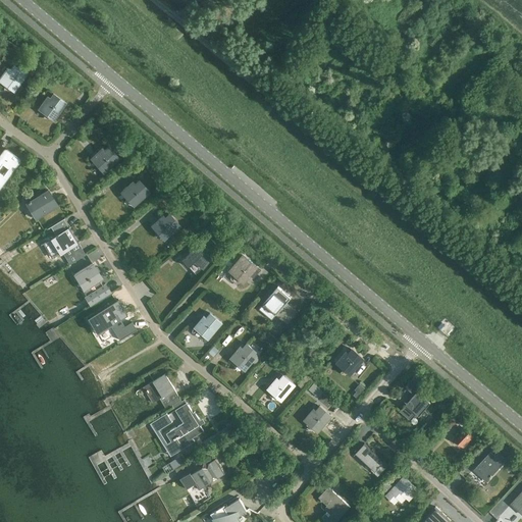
[(9,69),(6,68),(0,76),(0,82),(12,91),(29,69),(20,62),(16,67),(12,65),(9,69)]
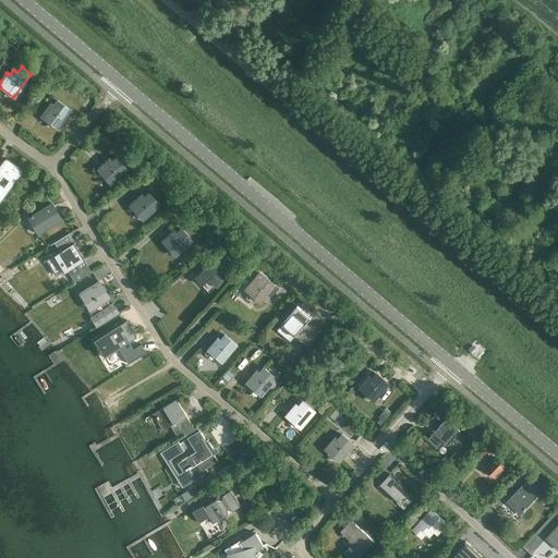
[(49,72),(44,80),(52,85),(58,77),(49,72)]
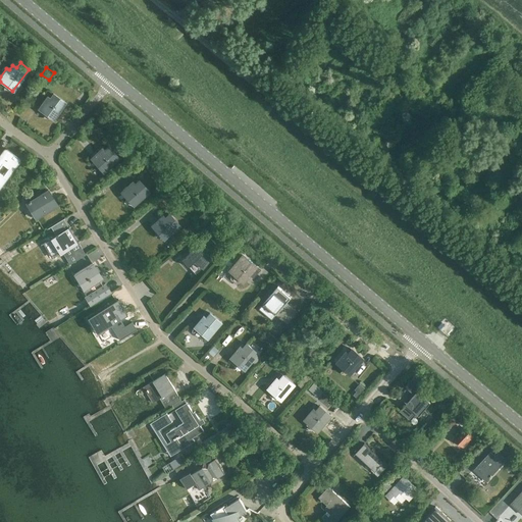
[(49,98),(46,96),(38,109),(52,120),(65,103),(52,94),(49,98)]
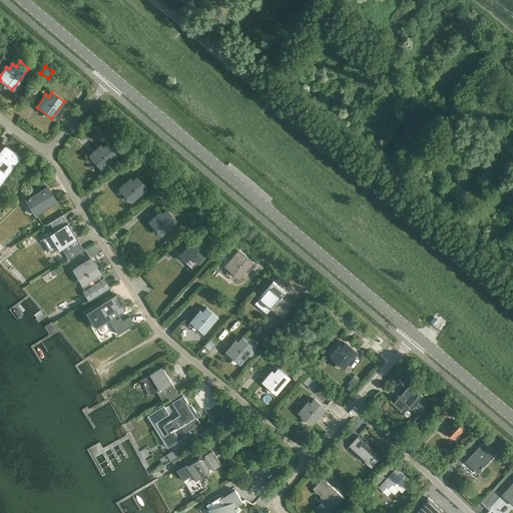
[(106,144),(101,147),(99,145),(88,155),(100,169),(115,155),(106,144)]
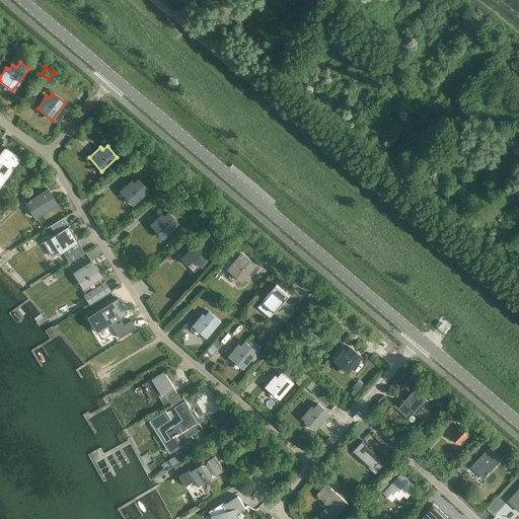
[(4,148),(3,149),(0,152),(0,187),(19,160),(19,159),(19,157),(18,156),(7,148),(5,147),(4,148)]
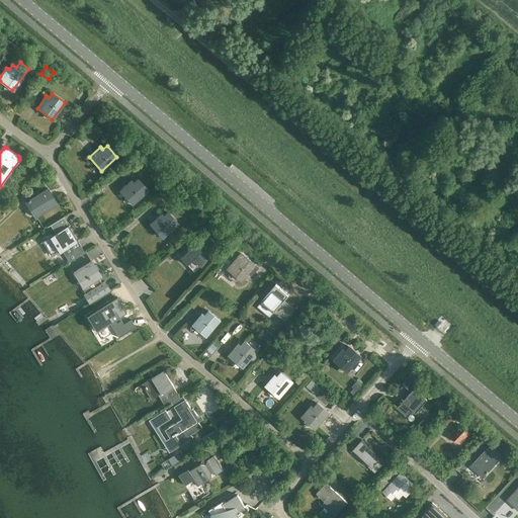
[(137,178),(133,182),(131,180),(119,190),(132,204),(147,190),(137,178)]
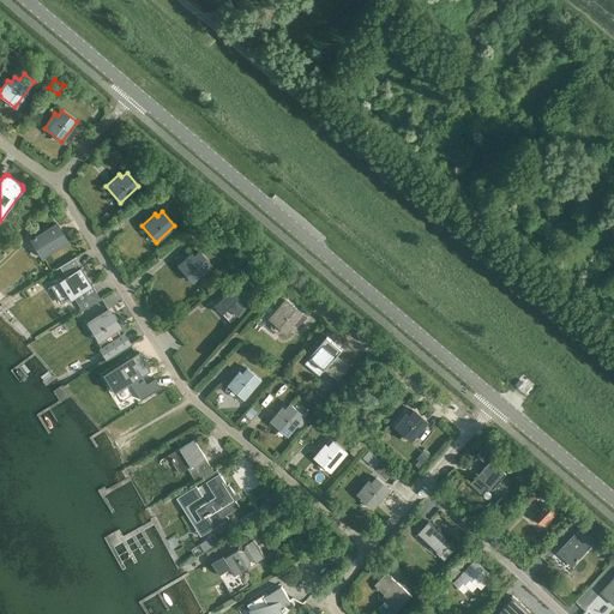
[(67,242),(55,224),(31,239),(43,258),(67,242)]
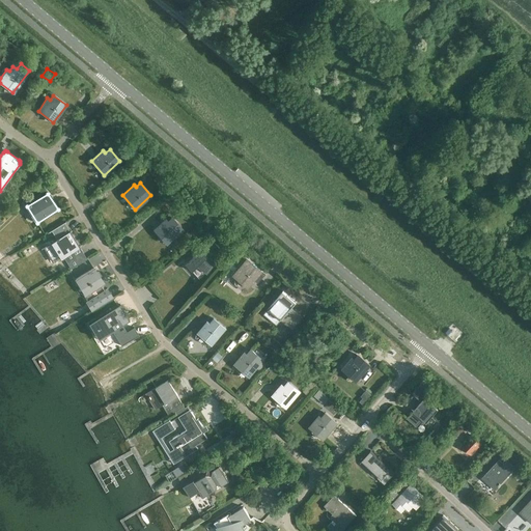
[(380,202),(383,198),(378,194),(374,197),(380,202)]
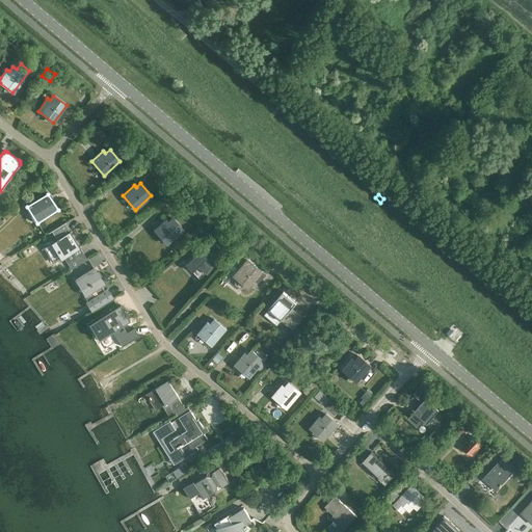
[(167,221),(165,219),(153,230),(166,244),(182,230),(171,217),(167,221)]
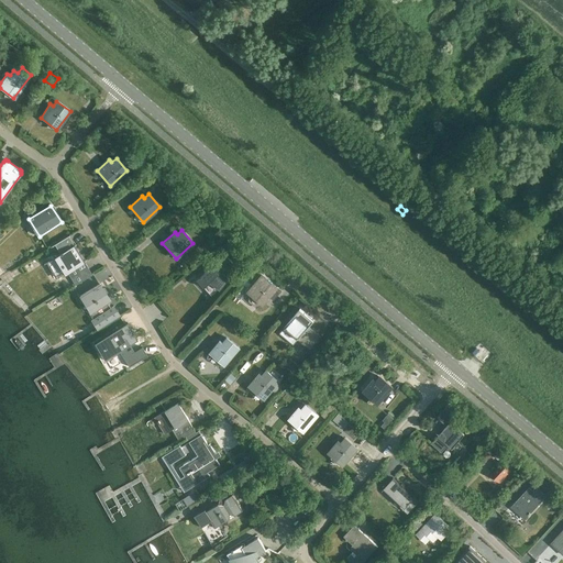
[(85,262),(74,245),(68,235),(50,246),(51,247),(53,245),(58,254),(42,264),(43,265),(45,263),(48,269),(51,268),(57,278),(58,277),(85,262)]
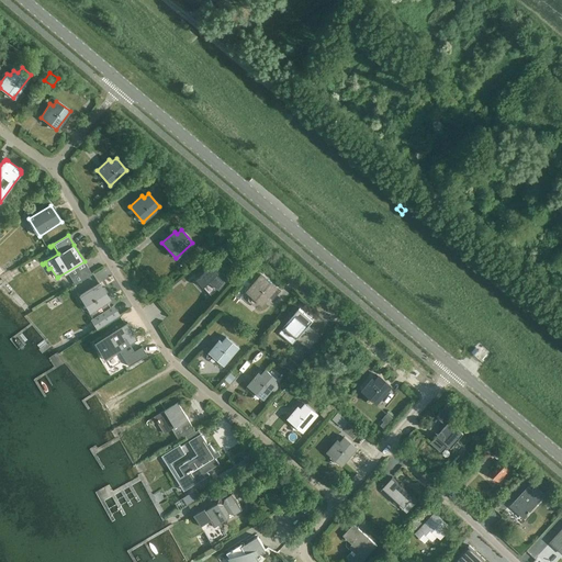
[(92,274),(85,261),(58,277),(63,284),(66,290),(77,284),(92,274)]
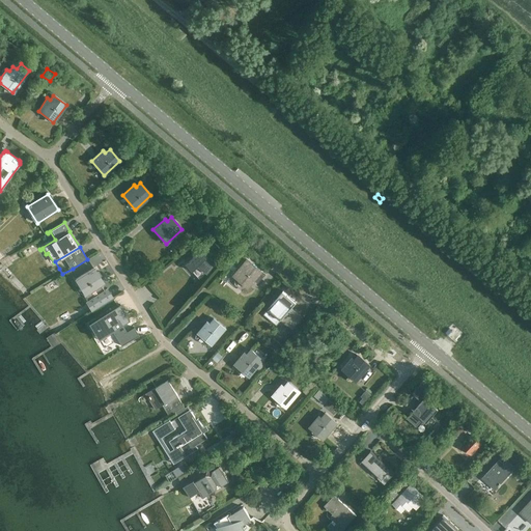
[(200,249),(185,263),(191,271),(192,270),(198,277),(204,272),(204,273),(214,261),(203,253),(200,249)]
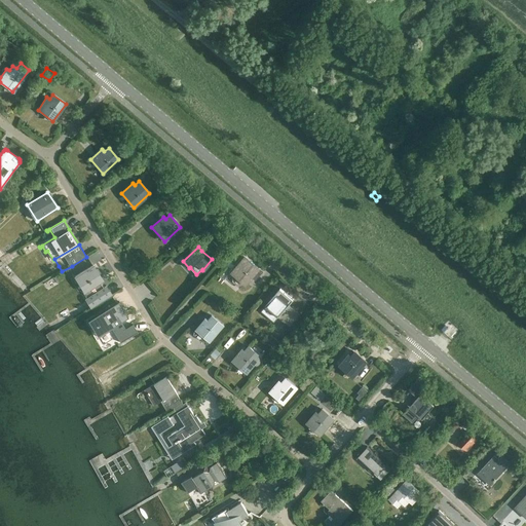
[(257,270),(258,269),(246,259),(242,263),(239,261),(230,273),(245,285),(251,277),(255,280),(260,273),(257,270)]
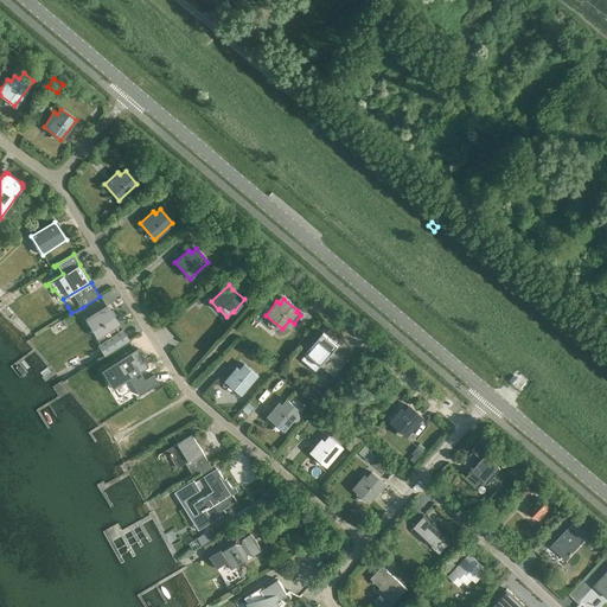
[(119,332),(115,326),(117,325),(107,306),(85,320),(96,338),(97,338),(101,344),(97,345),(103,356),(128,340),(121,331),(119,332)]
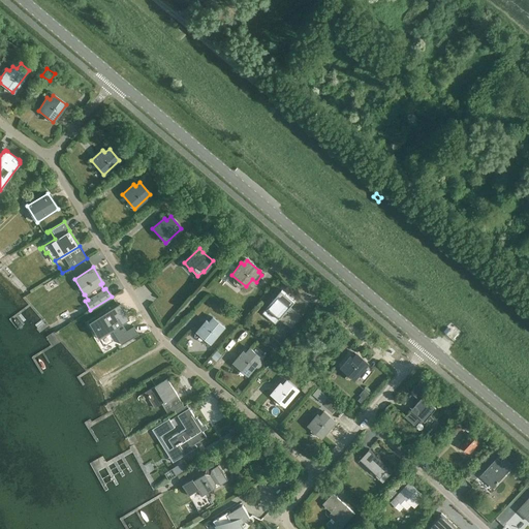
[(282,289),(262,313),(276,323),(280,319),(291,329),(303,315),(294,307),(293,308),(290,306),(296,301),(282,289)]
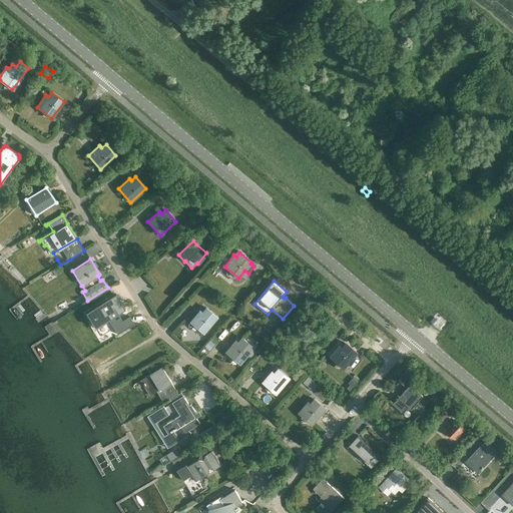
[(115,296),(86,314),(91,322),(96,318),(100,325),(108,320),(117,336),(133,326),(129,319),(121,323),(119,319),(115,321),(112,317),(124,310),(115,296)]
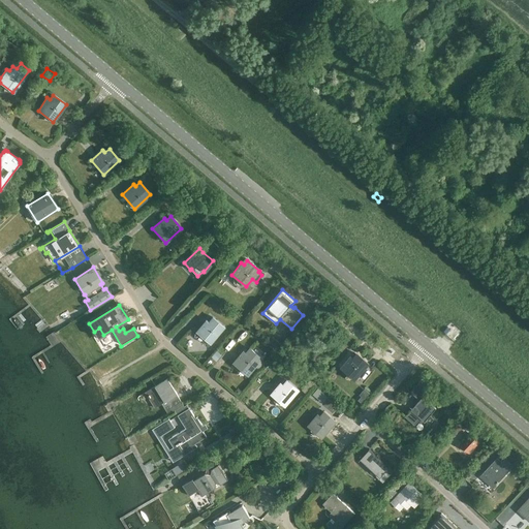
[(209,321),(207,319),(197,331),(212,343),(225,328),(213,317),(209,321)]
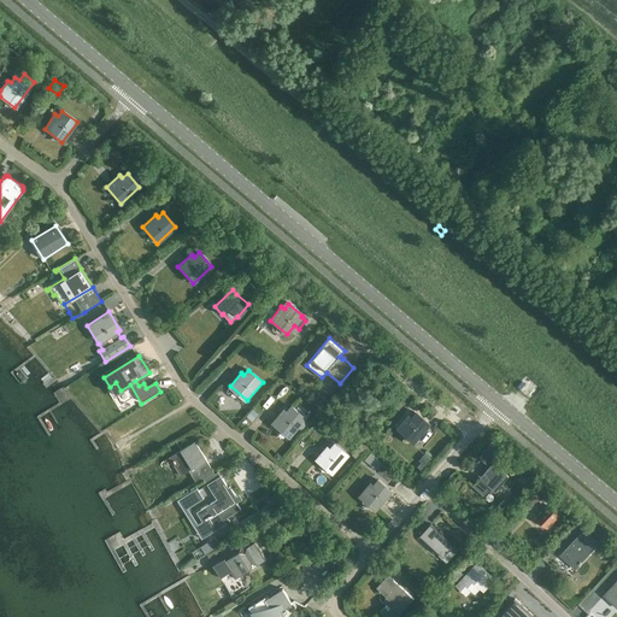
[(318,392),(313,399),(323,406),(329,400),(318,392)]
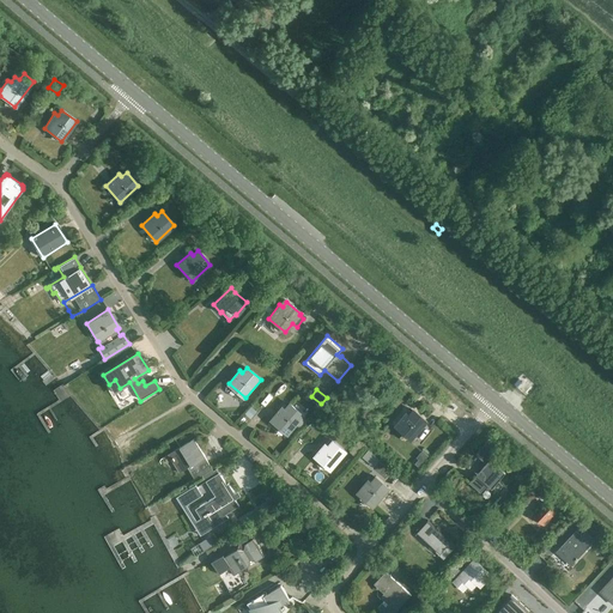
[(302,418),(304,416),(290,404),(285,410),(283,407),(272,420),(287,435),(297,424),(298,425),(299,425),(301,425),(302,425),(302,424),(303,423),(303,422),(303,420),(303,419),(302,418)]
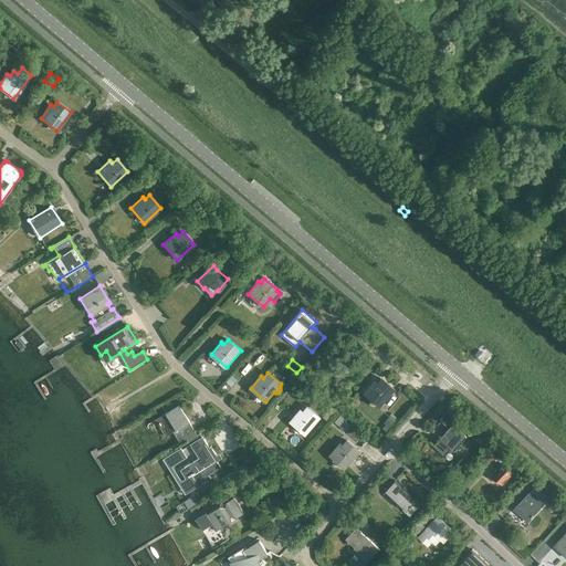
[(395,389),(383,378),(375,387),(371,385),(365,394),(380,407),(395,389)]
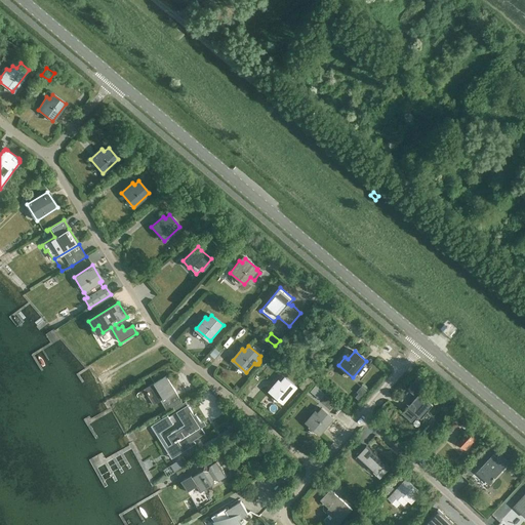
[(175,392),(166,376),(146,389),(155,404),(161,401),(167,411),(182,402),(175,392)]
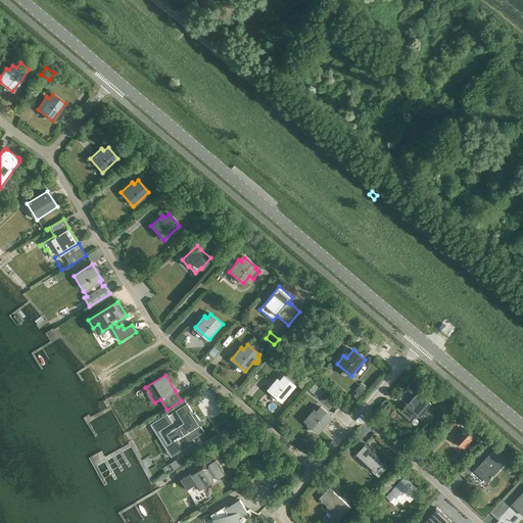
[(280,380),(278,378),(268,389),(282,401),(296,386),(284,376),(280,380)]
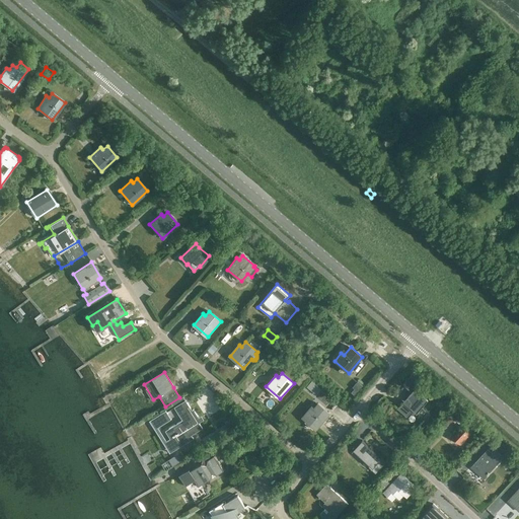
[(304,373),(299,380),(303,383),(308,376),(304,373)]
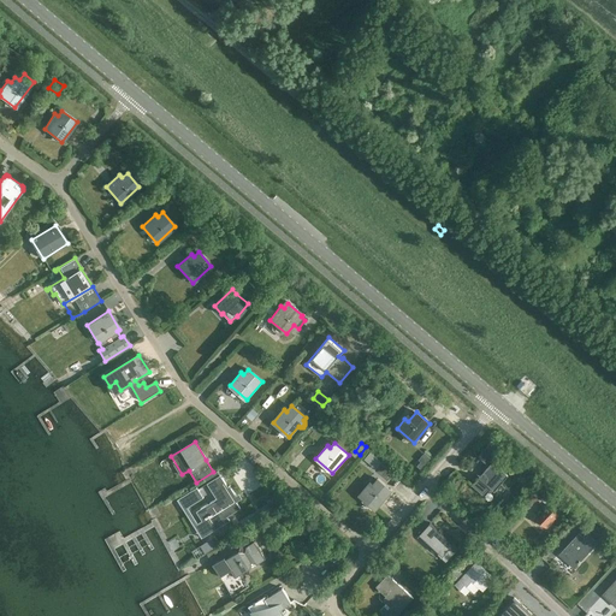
[(489,445),(478,457),(487,465),(497,452),(489,445)]
